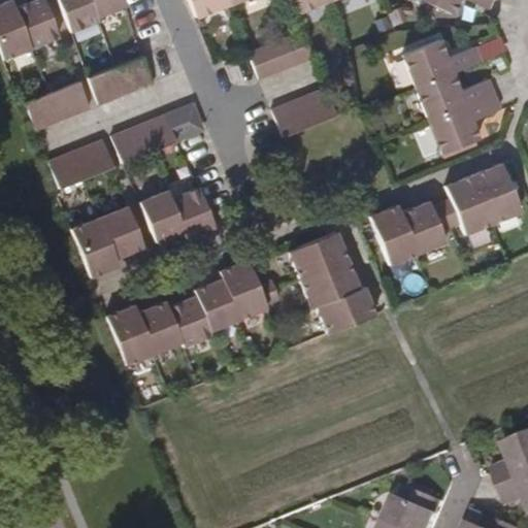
[(14,0),(0,5),(0,50),(4,60),(32,48),(17,8),(14,0)]
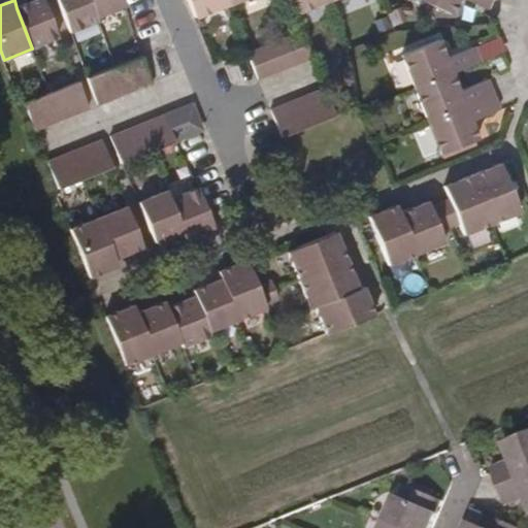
[(45,0),(38,0),(17,8),(32,48),(61,37),(45,0)]
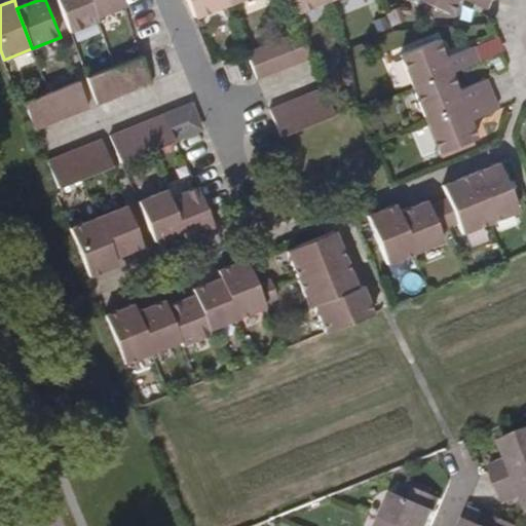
[(59,0),(72,32),(100,21),(99,15),(91,0),(59,0)]
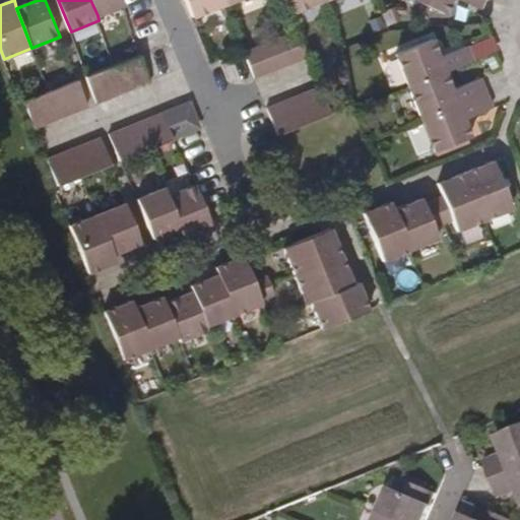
[(90,0),(98,15),(125,5),(123,0),(90,0)]
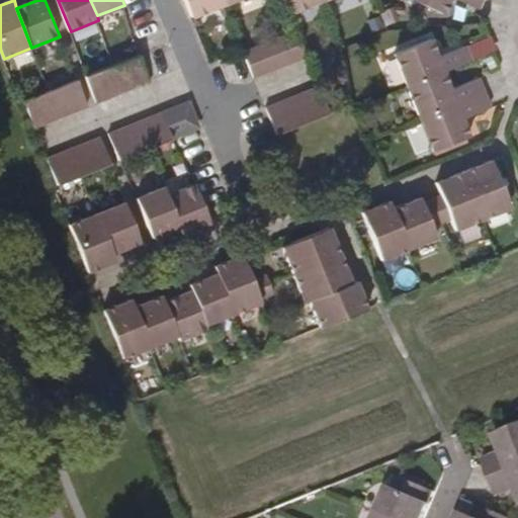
[(186,0),(195,21),(229,7),(226,0),(186,0)]
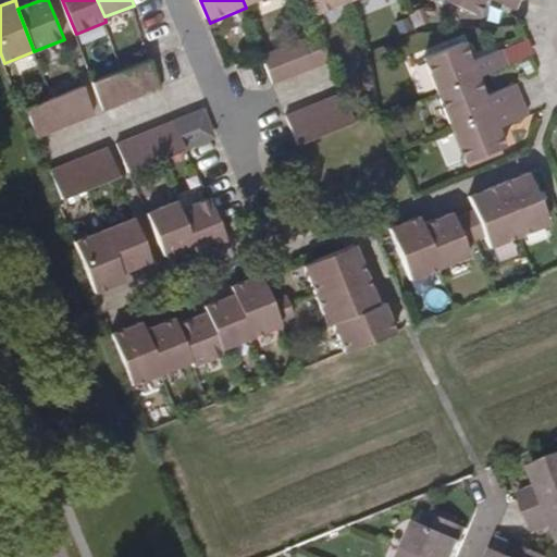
[(354,0),(353,0),(312,0),(318,14),(354,0)]
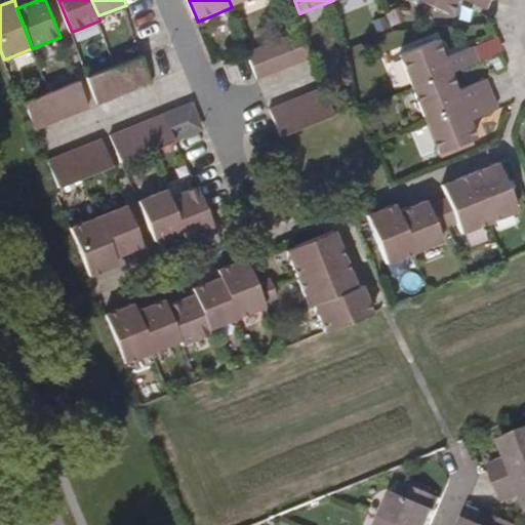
[(492,0),(417,0),(418,1),(452,16),(460,0),(461,0),(488,10),(492,0)]
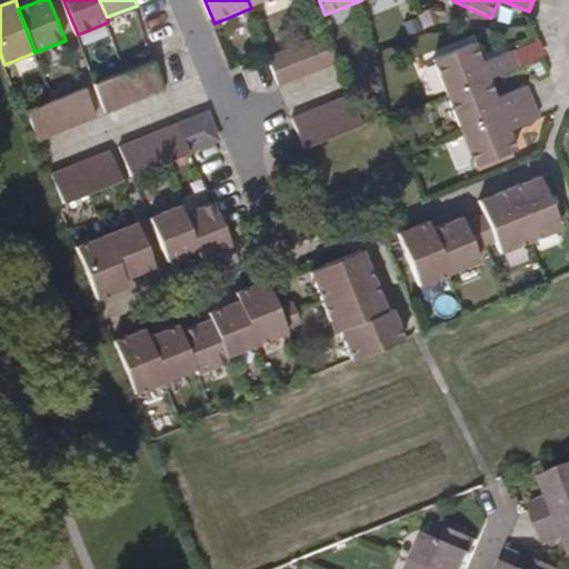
[(319,52),(327,68),(339,62),(328,32),(319,35),(311,39),(317,53),(319,52)]
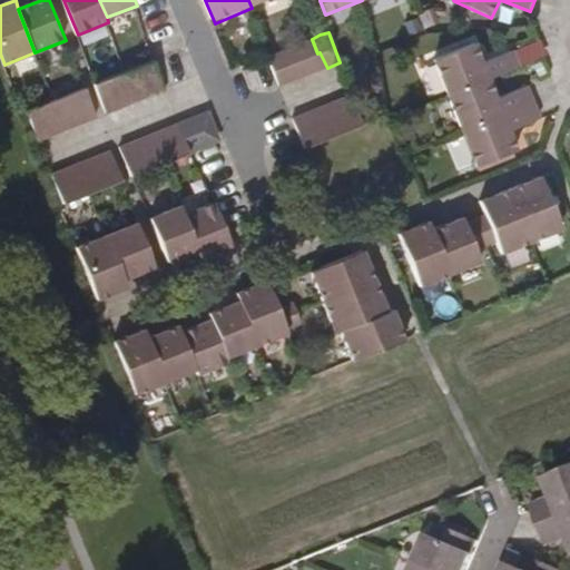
[(297,43),(303,59),(317,53),(312,39),(297,43)]
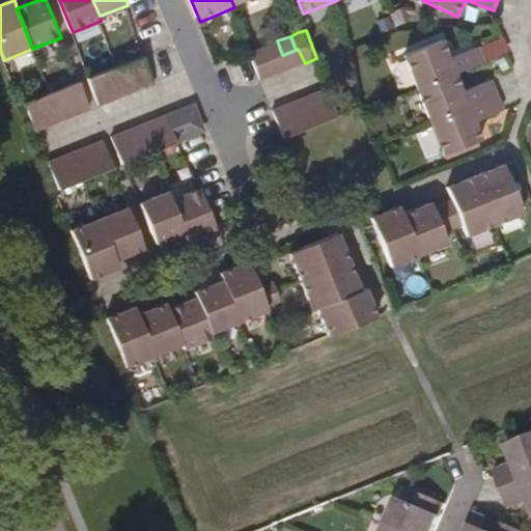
[(422,87),(487,61),(481,47),(454,57),(447,39),(409,55),(422,87)]
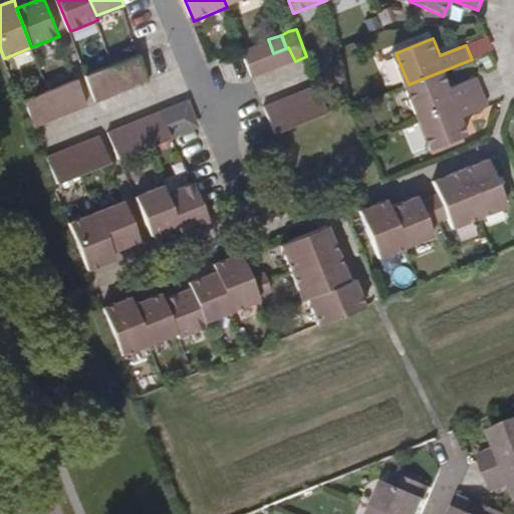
[(268,39),(254,45),(259,59),(273,53),(268,39)]
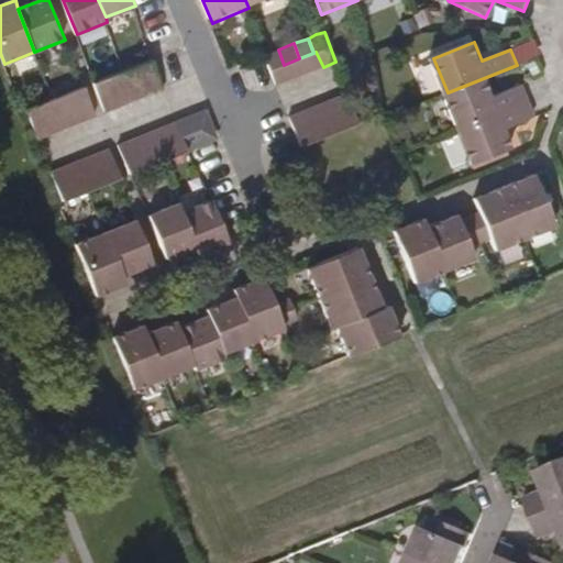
[(278,50),(267,54),(263,55),(269,70),(284,65),(278,50)]
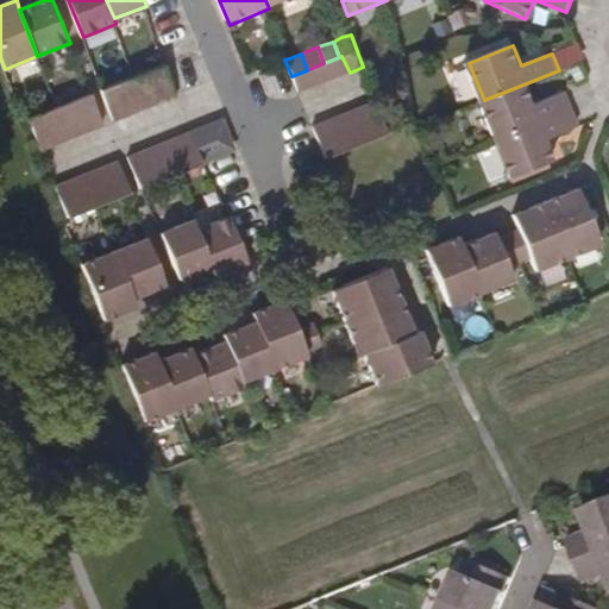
[(339,57),(346,74),(350,73),(341,56),(339,57)]
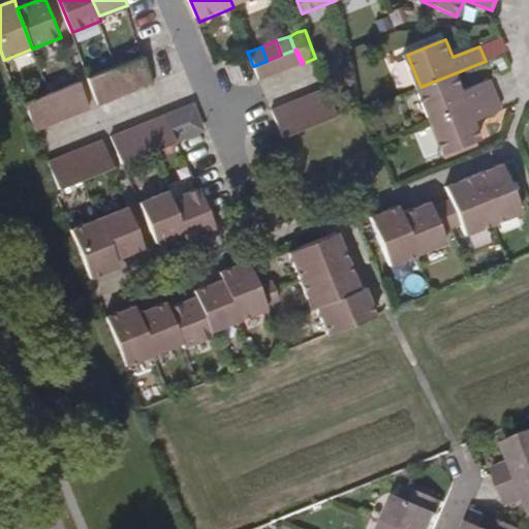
[(301,64),(294,50),(281,55),(287,70),(301,64)]
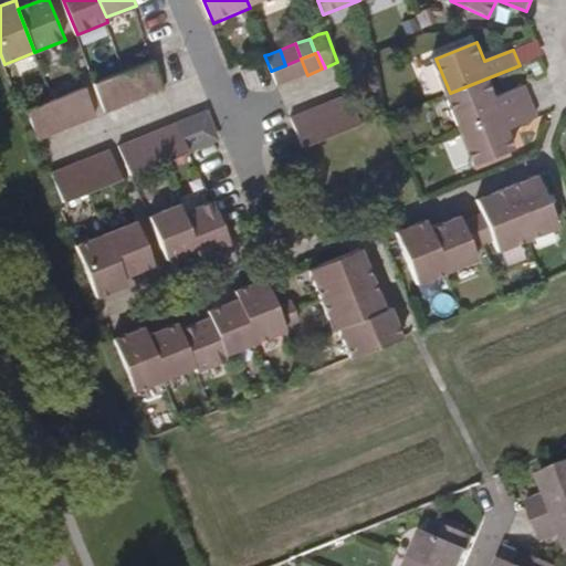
[(285,65),(292,82),(307,75),(301,59),(285,65)]
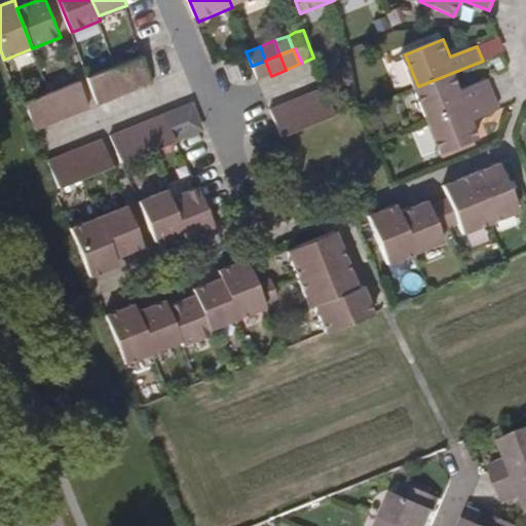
[(155,83),(143,57),(130,61),(141,89),(155,83)]
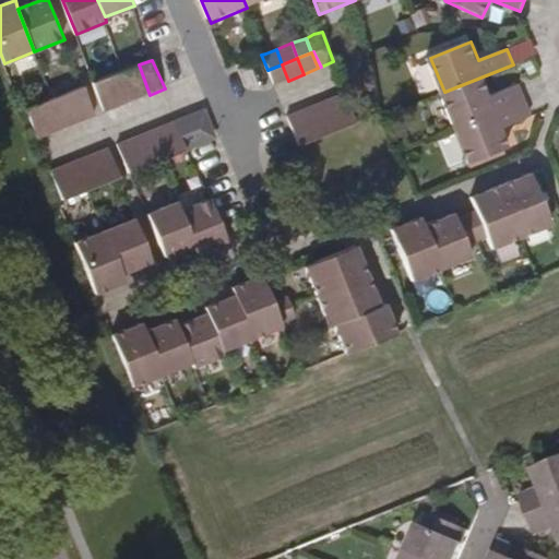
[(139,64),(126,70),(137,100),(150,95),(139,64)]
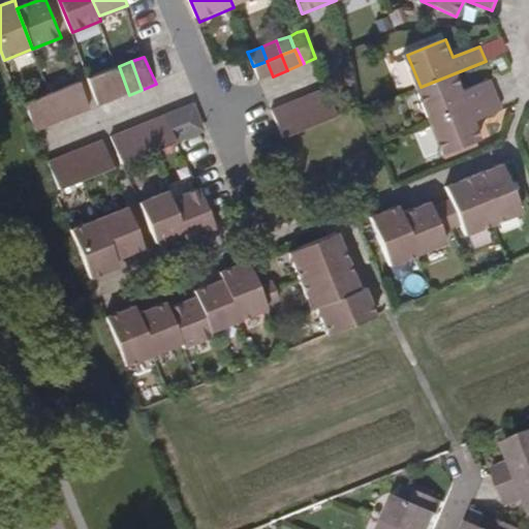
[(261,81),(273,76),(267,61),(253,66),(259,82),(261,81)]
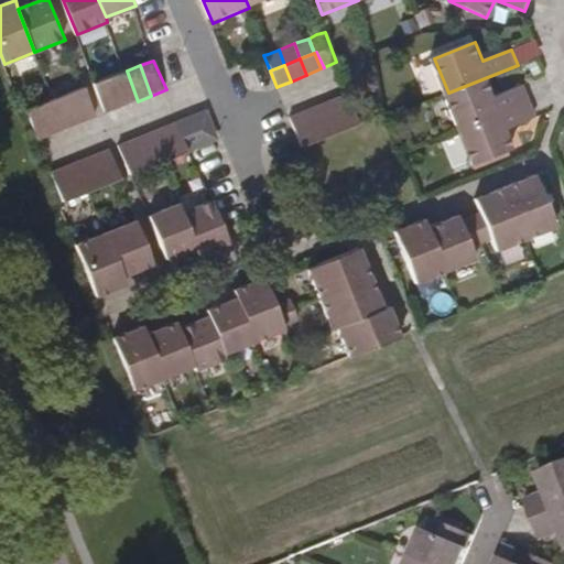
[(463,129),(502,112),(496,96),(524,84),(518,65),(448,93),(463,129)]
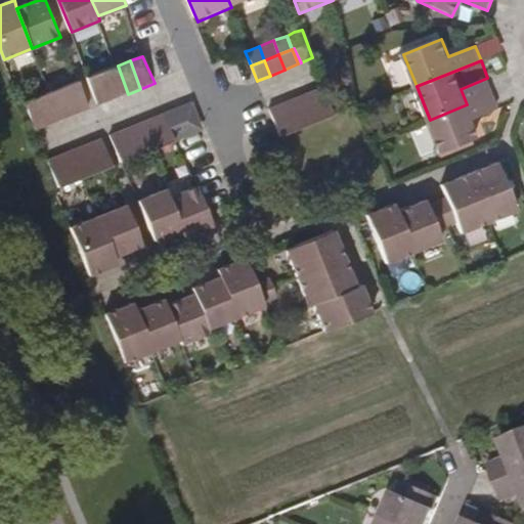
[(118,66),(102,72),(113,100),(128,94),(118,66)]
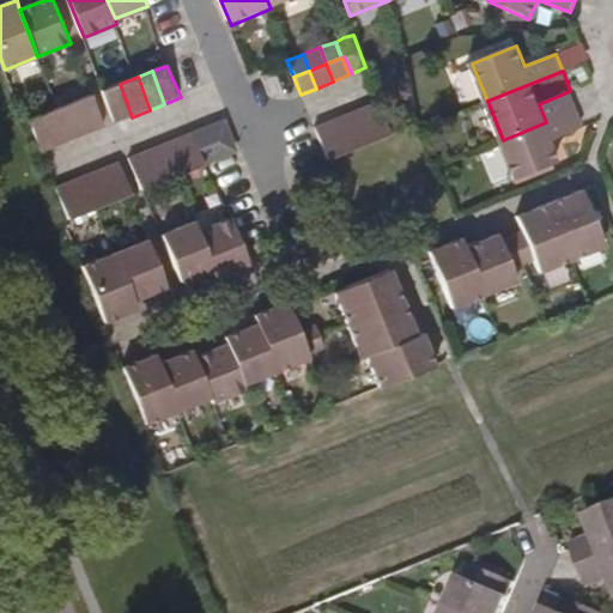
[(120,84),(105,90),(103,91),(116,123),(132,117),(120,84)]
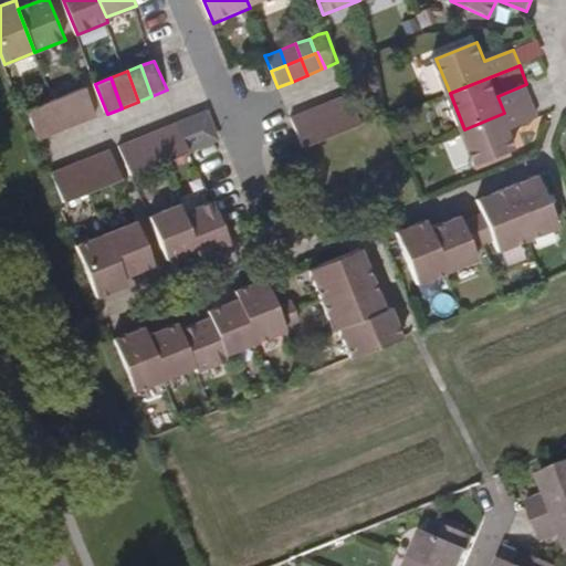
[(83,88),(69,94),(81,124),(98,117),(85,87),(84,88),(83,88)]
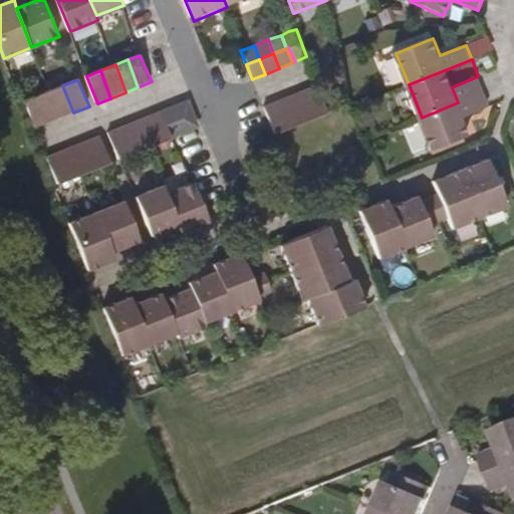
[(62,85),(49,91),(59,118),(73,112),(62,85)]
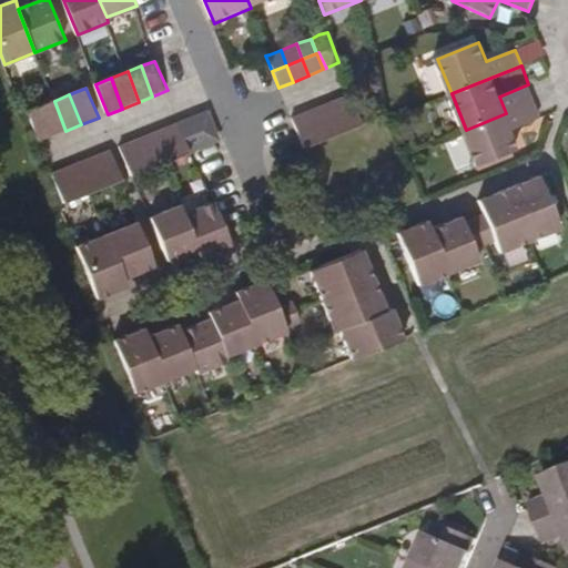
[(340,99),(351,131),(363,125),(352,94),(340,99)]
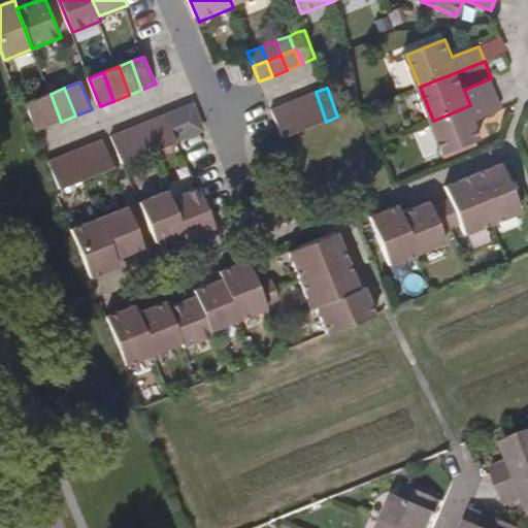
[(312,93),(322,123),(326,122),(316,92),(312,93)]
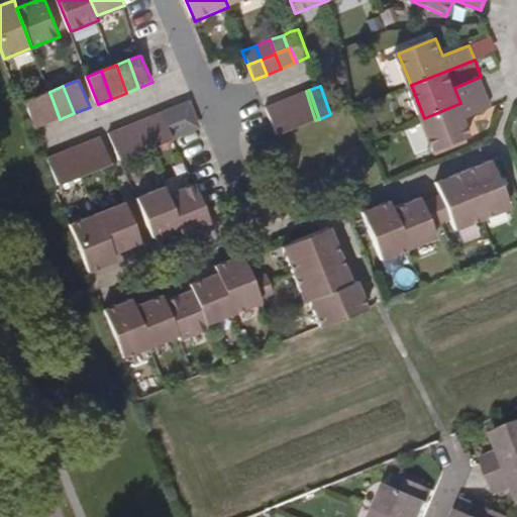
[(293,96),(304,125),(315,120),(306,91),(293,96)]
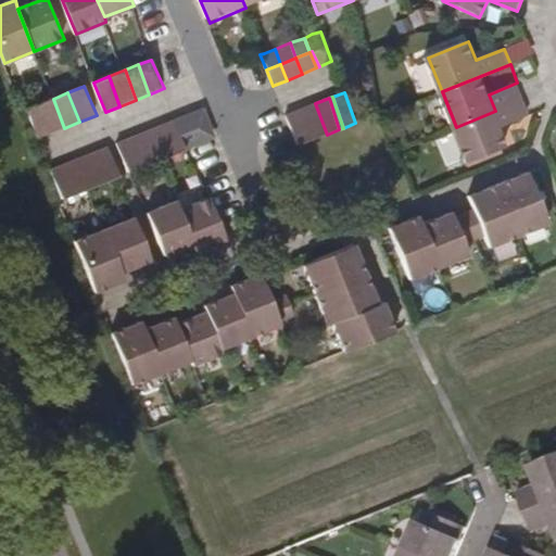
[(53,99),(38,105),(49,134),(64,128),(53,99)]
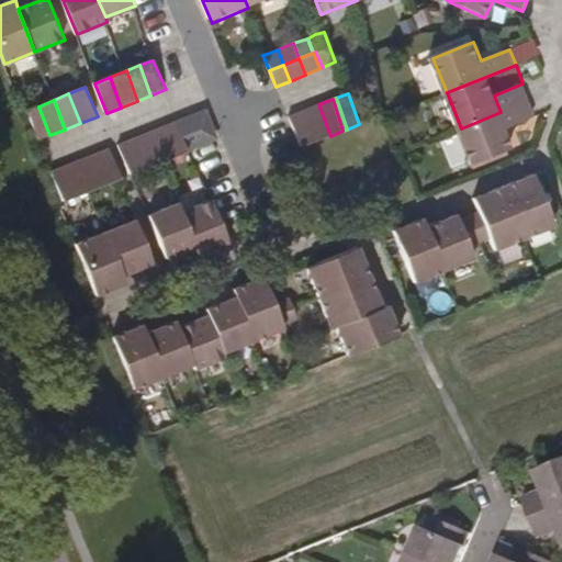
[(530,100),(501,112),(461,128),(475,163),(478,163),(509,149),(515,147),(507,128),(537,117),(530,100)]
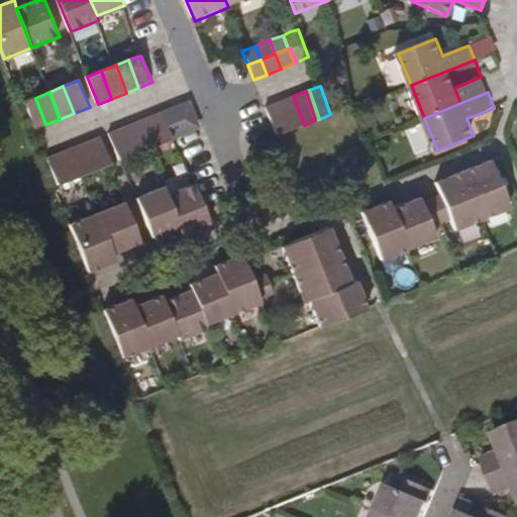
[(278,102),(288,130),(304,125),(293,96),(278,102)]
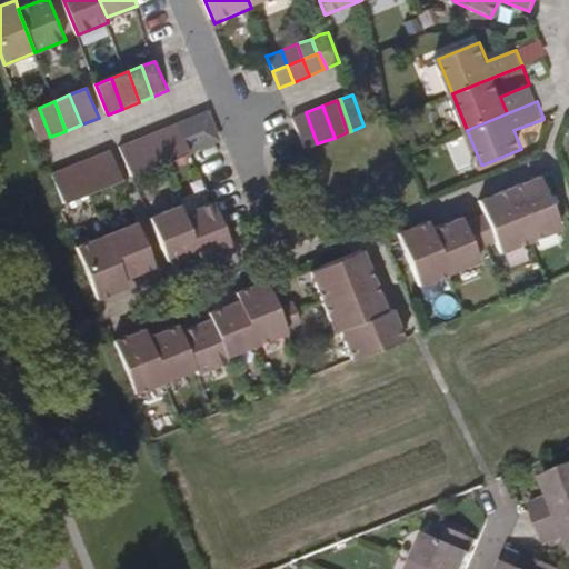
[(39,108),(23,113),(36,143),(50,137),(39,108)]
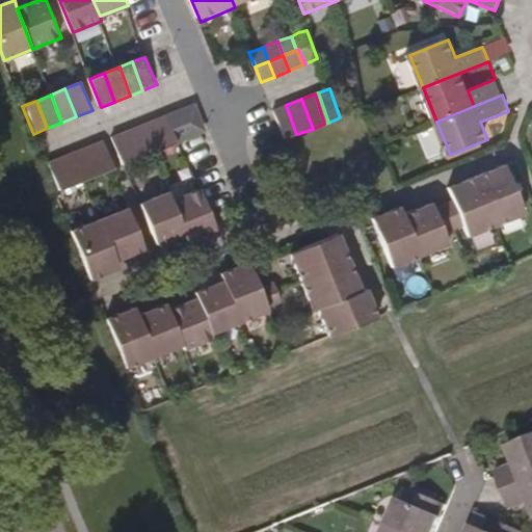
[(284,139),(296,134),(286,105),(275,109),(270,111),(284,139)]
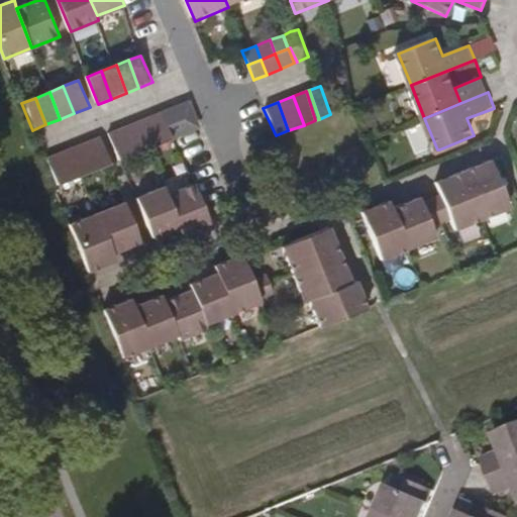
[(165,112),(175,138),(197,129),(200,122),(194,105),(188,103),(165,112)]
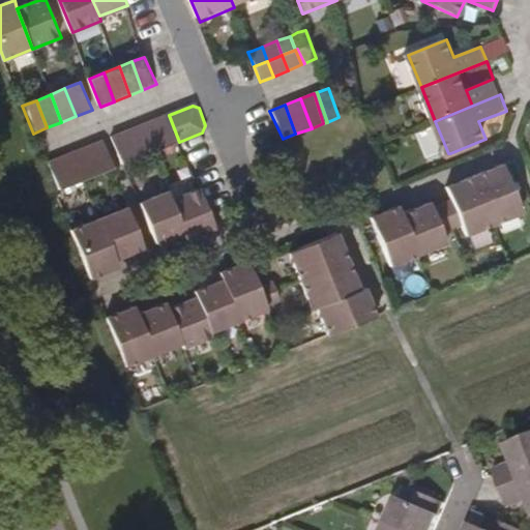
[(167,147),(179,142),(169,115),(155,120),(167,147)]
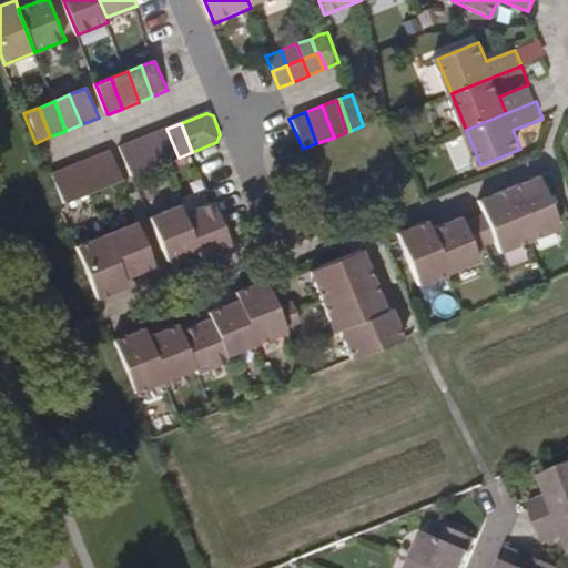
[(153,134),(164,163),(179,158),(166,129),(153,134)]
